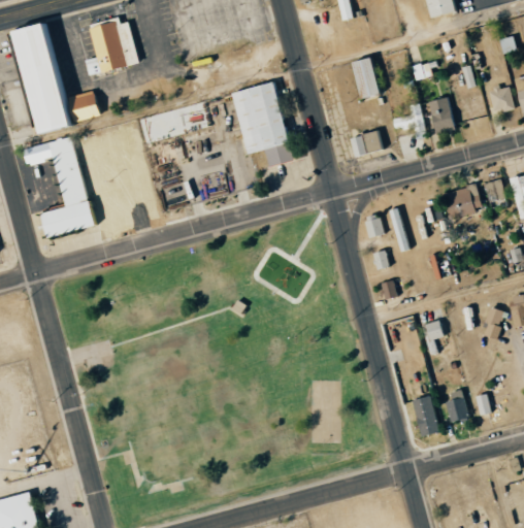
[(337,0),(342,21),(353,19),(349,0),(337,0)]
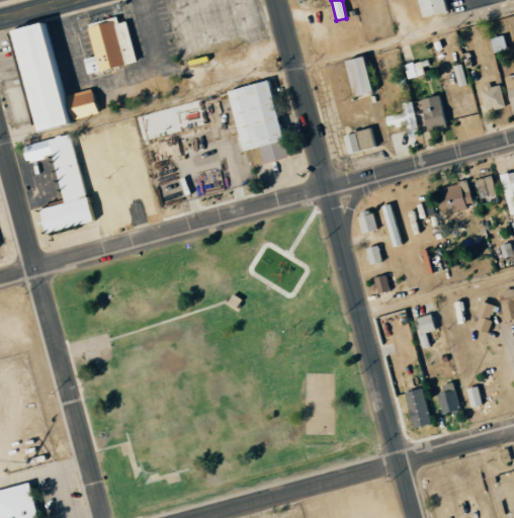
[(444,0),(419,0),(424,18),(448,12),(444,0)]
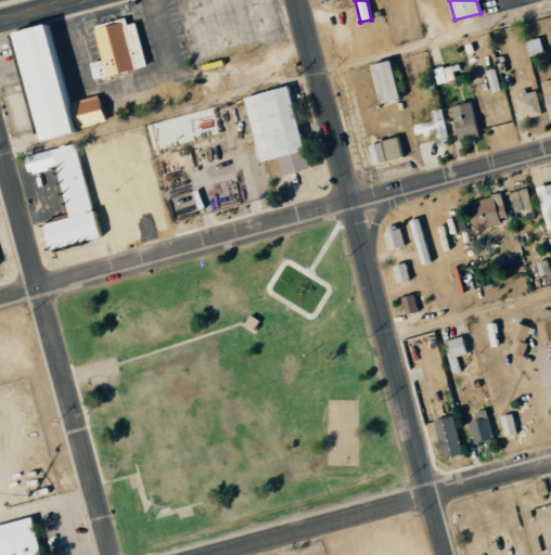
[(102,61),(89,63),(93,79),(146,68),(137,23),(127,25),(126,20),(94,26),(102,61)]
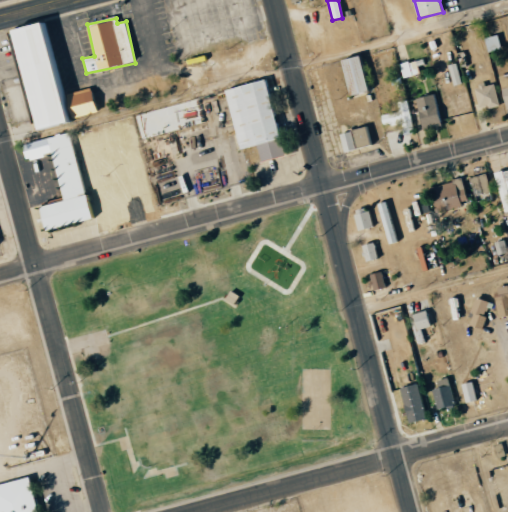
[(344,61),(354,96),(373,91),(362,56),(344,61)]
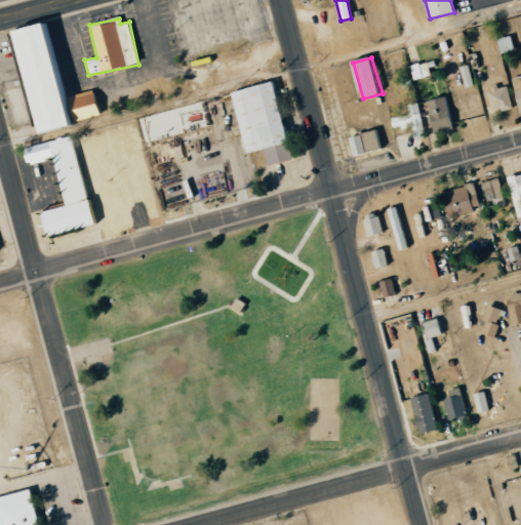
[(409,66),(412,80),(429,76),(426,62),(409,66)]
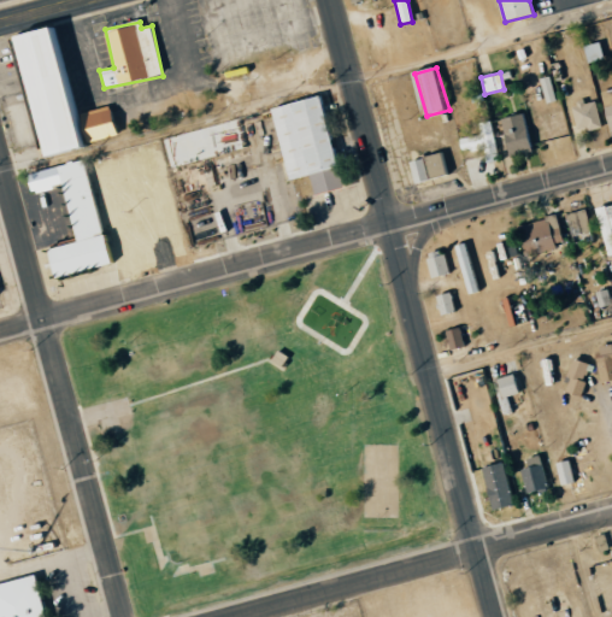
[(611,130),(611,88),(599,92),(608,131),(611,130)]
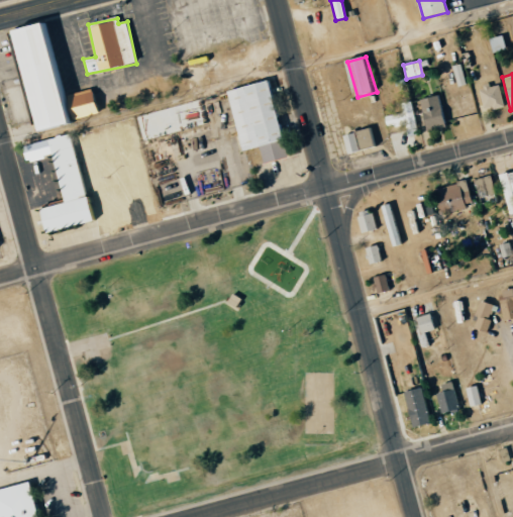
[(266,163),(290,157),(271,81),(228,91),(242,150),(262,146),(266,163)]
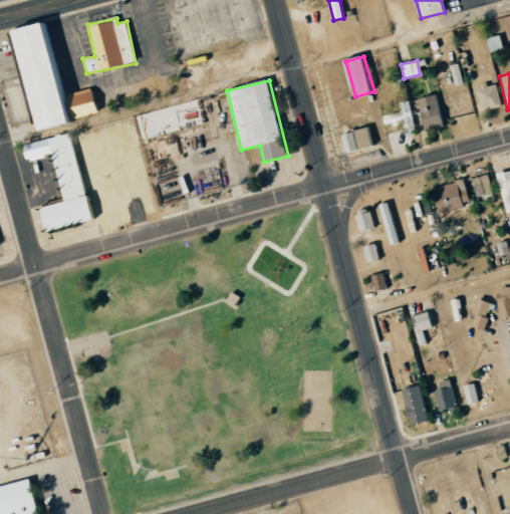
[(474,87),(480,110),(499,105),(493,83),(474,87)]
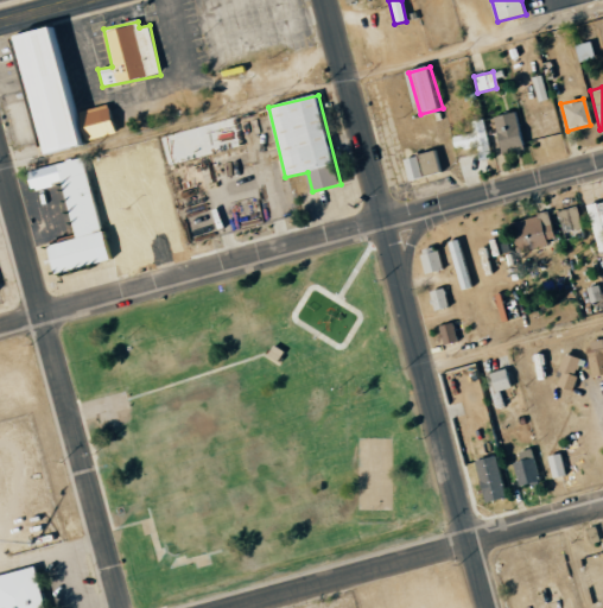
[(486,137),(490,156),(524,150),(516,112),(489,118),(493,135),(486,137)]
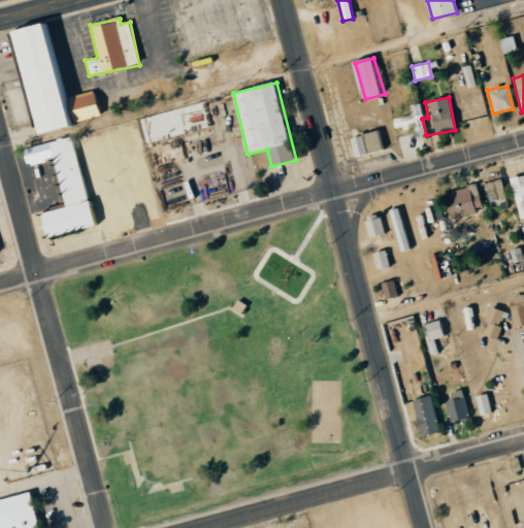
[(393,119),(396,131),(413,127),(416,139),(425,137),(418,103),(408,105),(410,114),(393,119)]
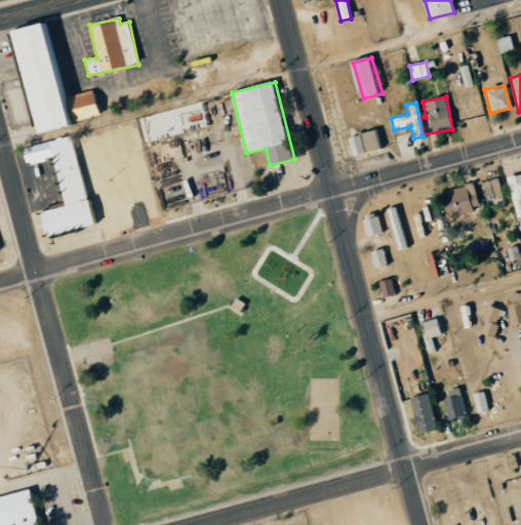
[(135,116),(139,142),(166,137),(165,132),(175,130),(175,129),(190,127),(189,120),(186,120),(184,109),(135,116)]
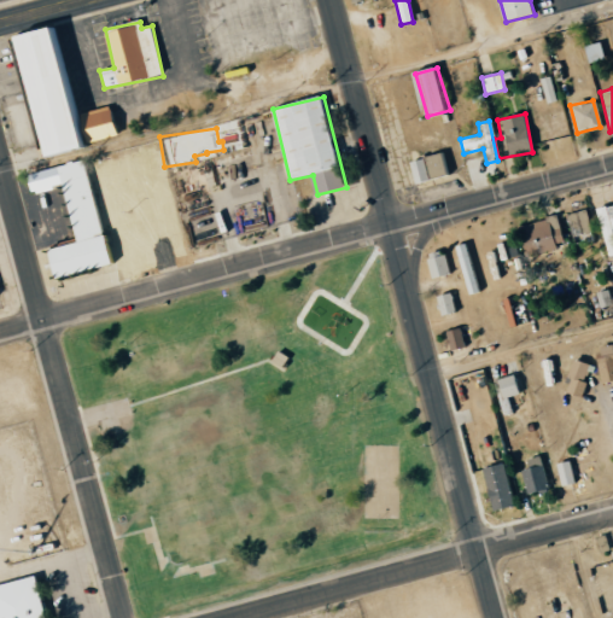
[(415,182),(448,176),(443,155),(412,161),(415,182)]
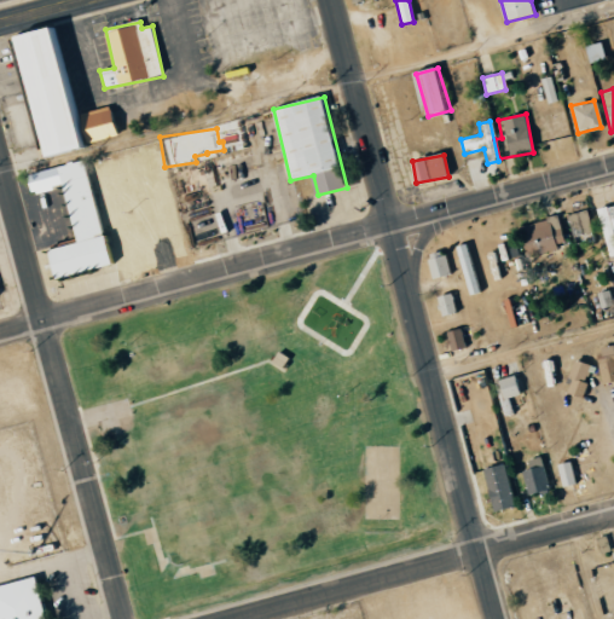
[(59,278),(111,267),(87,160),(29,173),(33,194),(65,185),(79,243),(52,249),(59,278)]
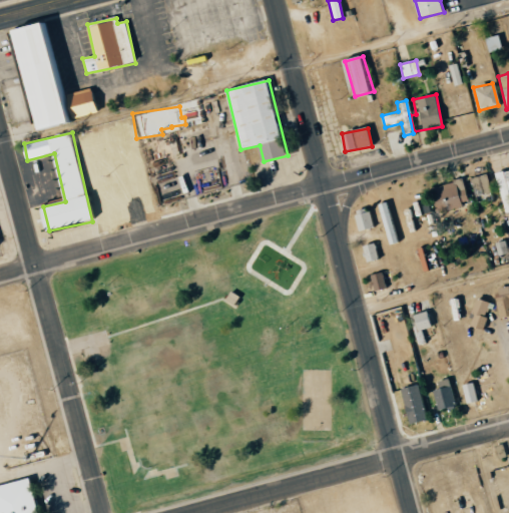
[(84,160),(98,156),(92,133),(77,137),(84,160)]
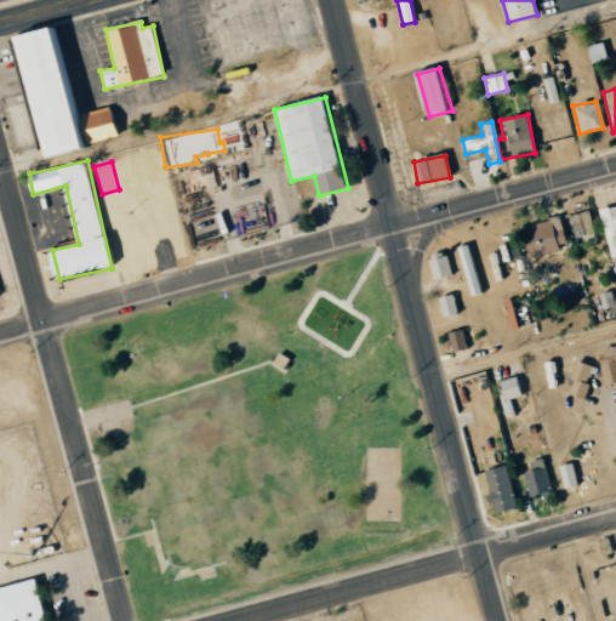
[(615,218),(612,220),(610,208),(602,209),(608,257),(615,256),(615,218)]
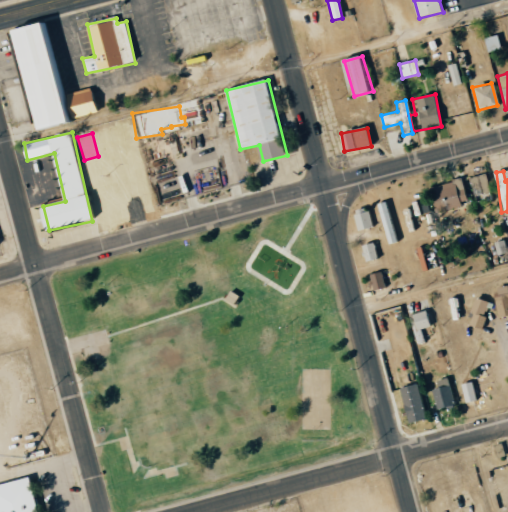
[(426,187),(431,212),(468,205),(463,179),(426,187)]
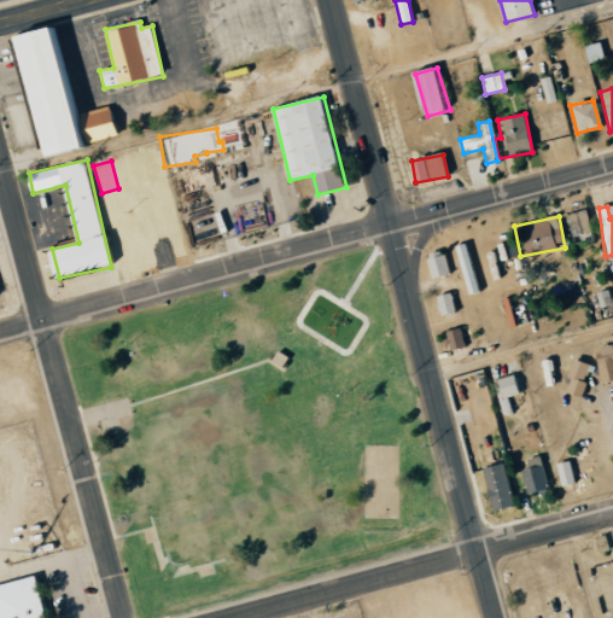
[(427,254),(432,279),(449,275),(444,251),(427,254)]
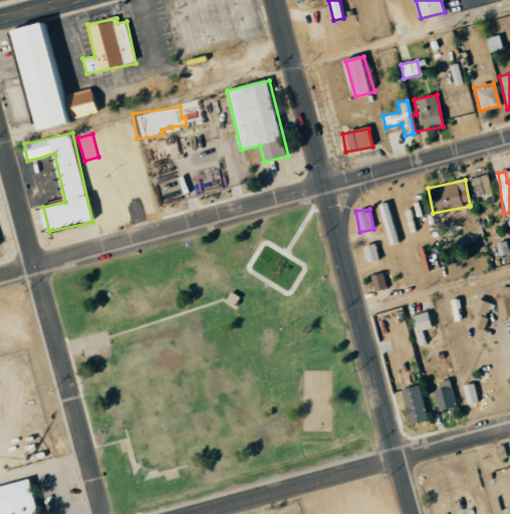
[(362,247),(366,263),(379,260),(375,244),(362,247)]
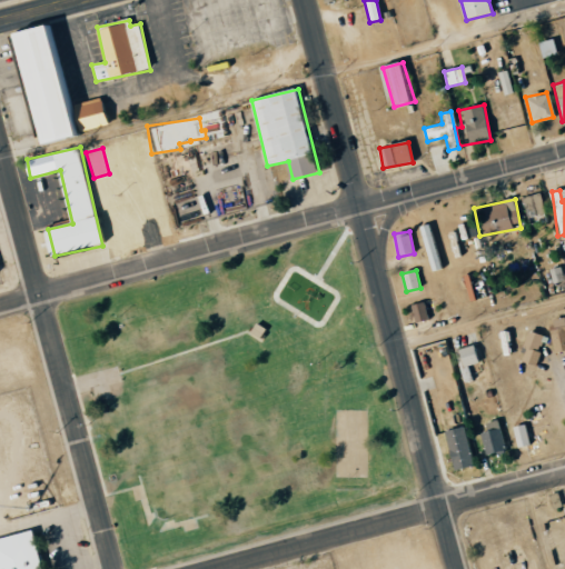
[(415,323),(428,319),(423,302),(409,307),(415,323)]
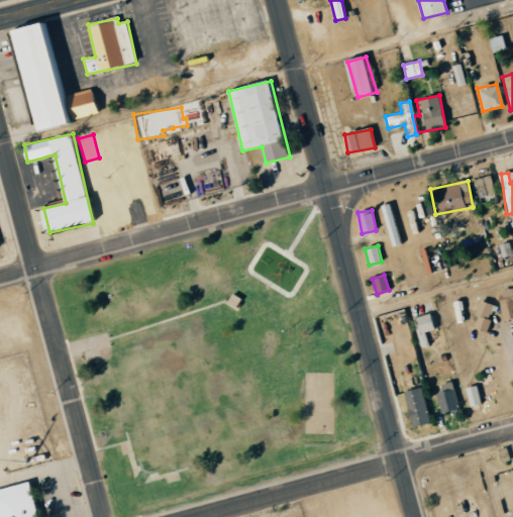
[(512,319),(512,290),(498,292),(503,321),(512,319)]
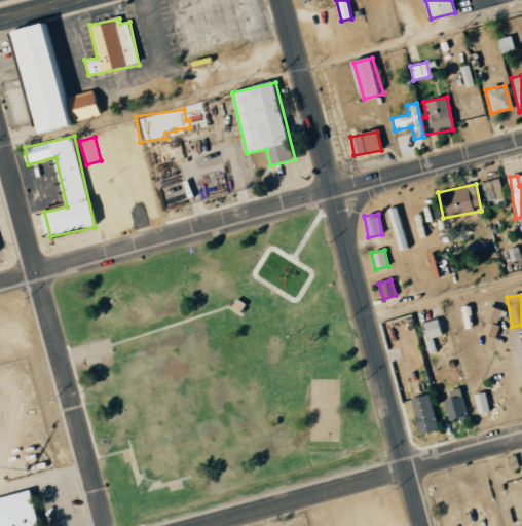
[(485,327),(483,335),(498,339),(506,310),(487,306),(482,326),(485,327)]
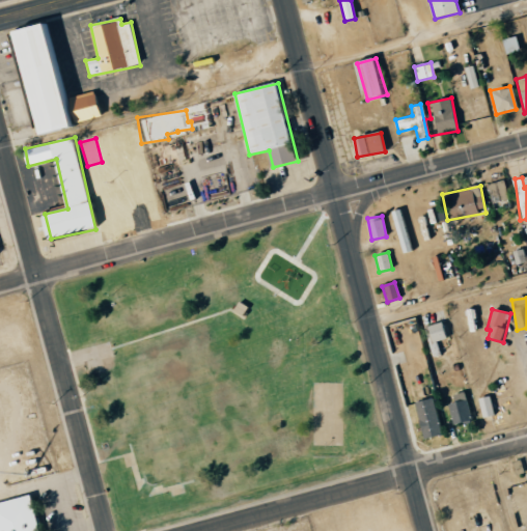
[(424,327),(431,357),(440,355),(437,341),(447,339),(444,323),(424,327)]
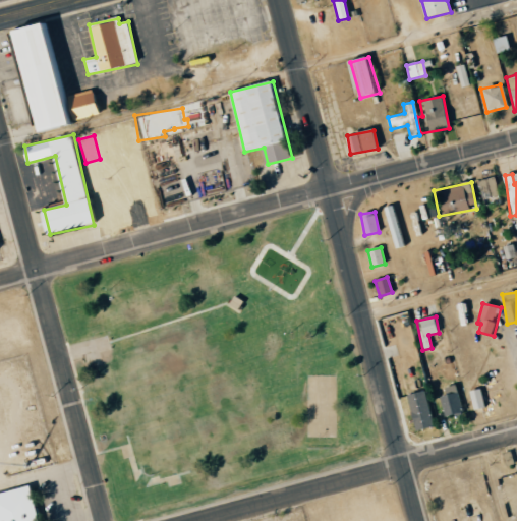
[(446,395),(439,397),(442,417),(461,414),(457,385),(444,387),(446,395)]
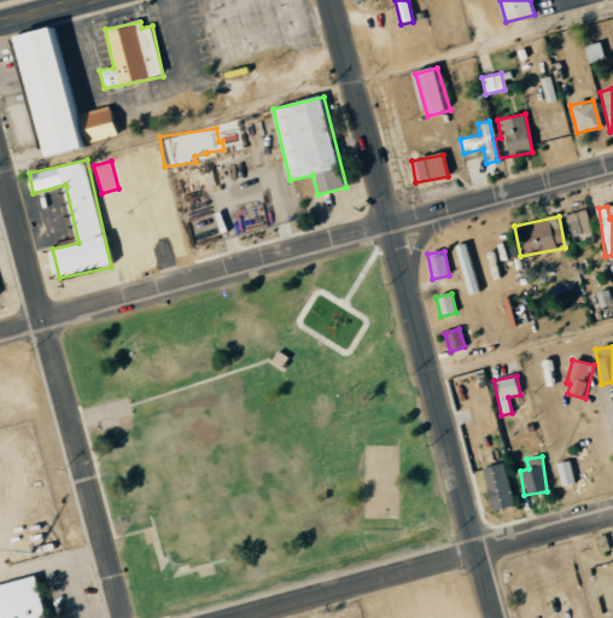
[(561,489),(574,487),(570,461),(556,464),(561,489)]
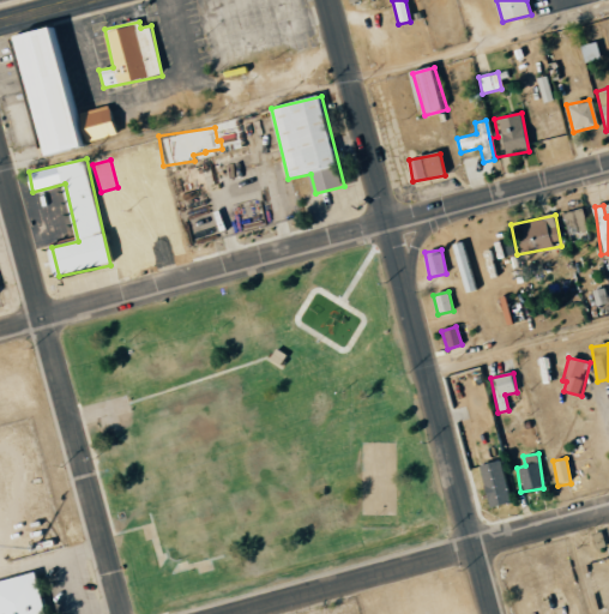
[(477,467),(488,509),(511,503),(500,461),(477,467)]
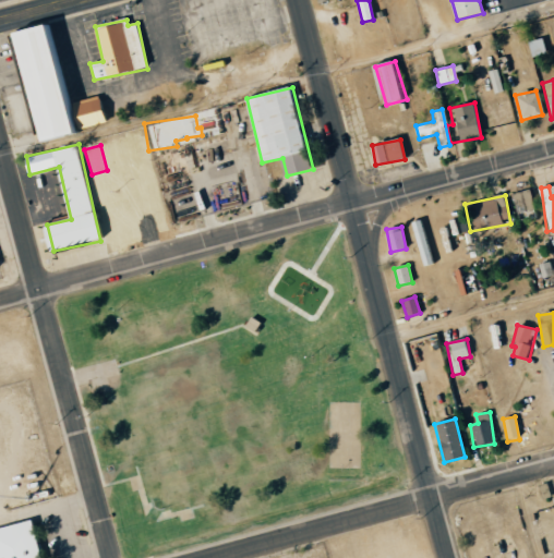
[(0,557),(44,557),(35,520),(0,528),(0,557)]
